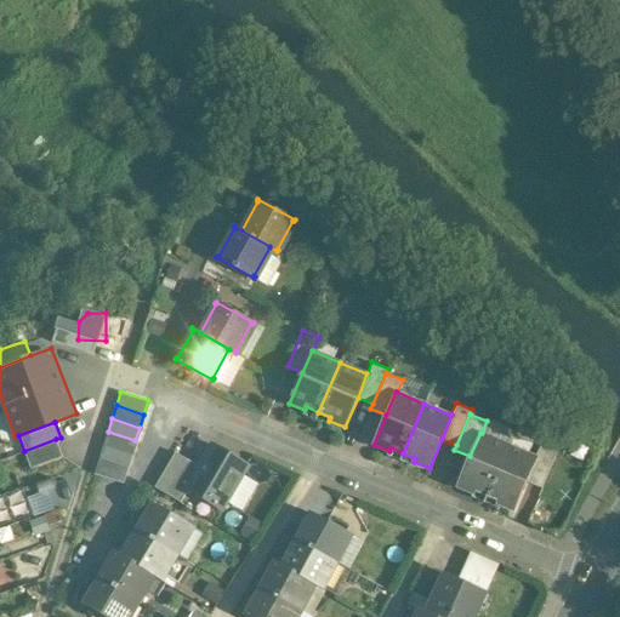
[(135,440),(108,432),(103,445),(131,453),(135,440)]
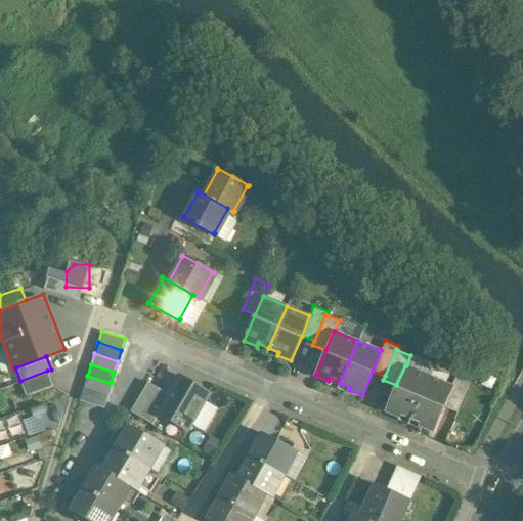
[(406,365),(405,365),(396,385),(386,410),(399,416),(400,414),(410,418),(429,376),(406,365)]
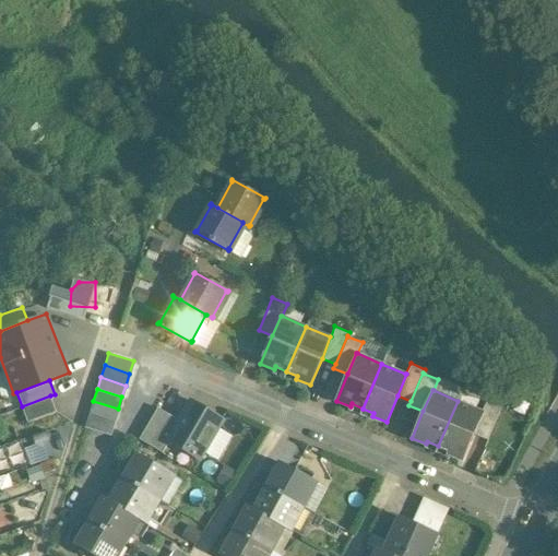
[(50,395),(22,406),(27,421),(56,410),(50,395)]
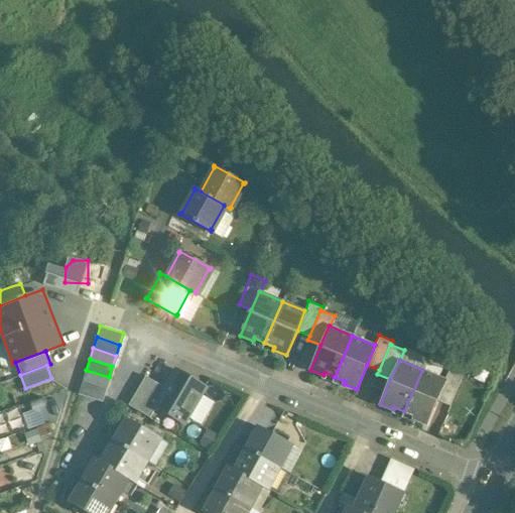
[(205,385),(176,369),(165,387),(154,406),(155,406),(182,422),(205,385)]
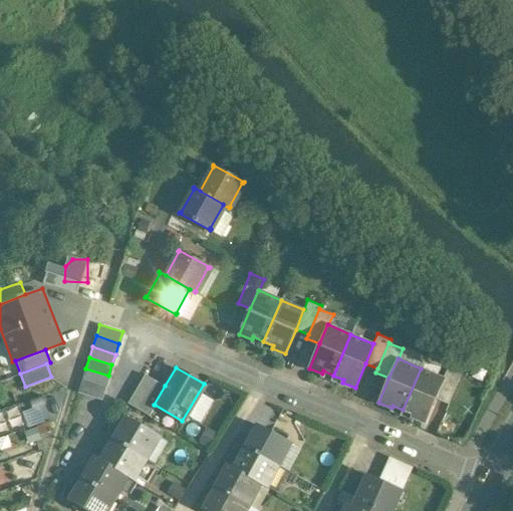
[(460,373),(447,367),(442,377),(443,377),(435,398),(448,403),(460,373)]
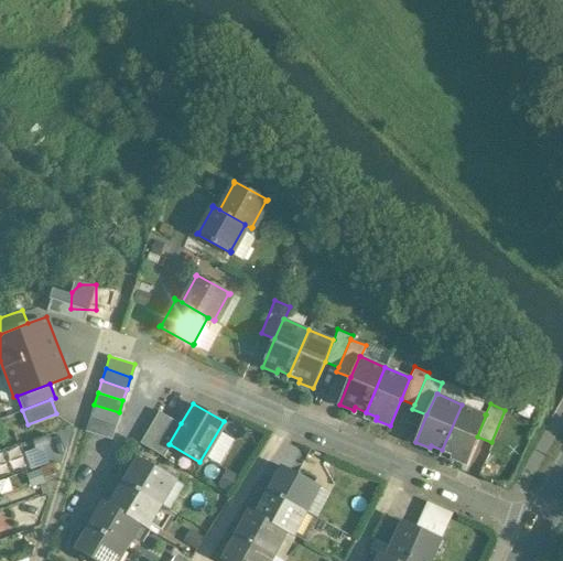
[(119,412),(94,405),(89,417),(115,424),(119,412)]
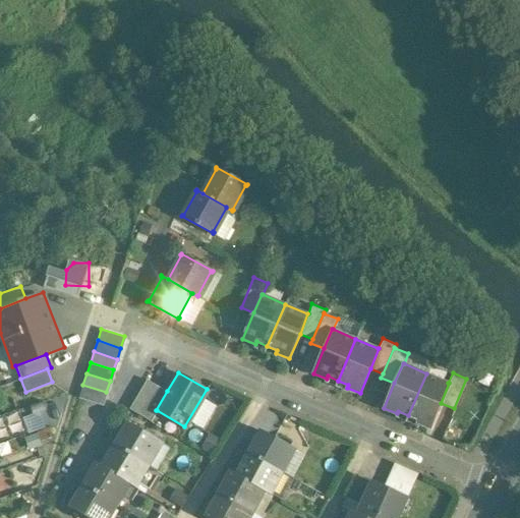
[(448,383),(426,373),(408,415),(418,419),(417,422),(430,427),(441,403),(449,383),(448,383)]
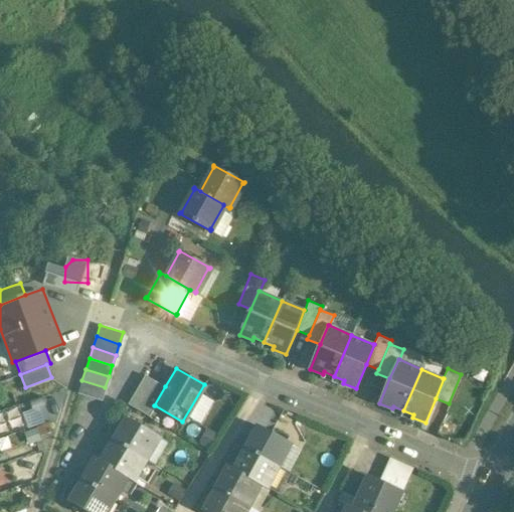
[(145,374),(128,403),(149,415),(155,405),(154,405),(165,386),(145,374)]
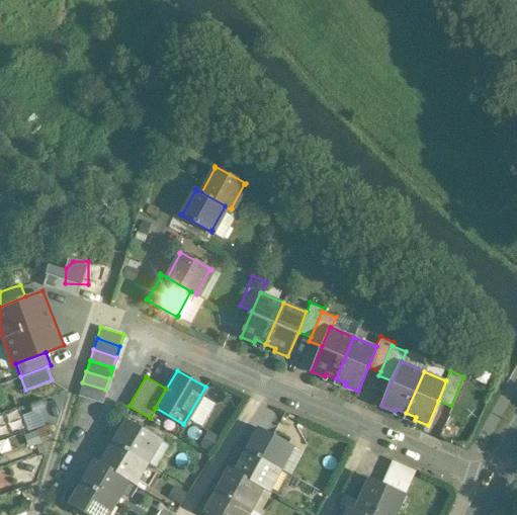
[(105,390),(82,382),(79,394),(101,402),(105,390)]
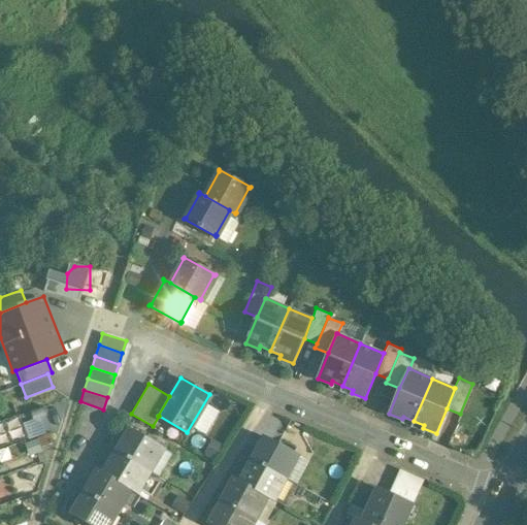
[(165,449),(129,427),(129,428),(129,429),(117,451),(152,471),(165,449)]
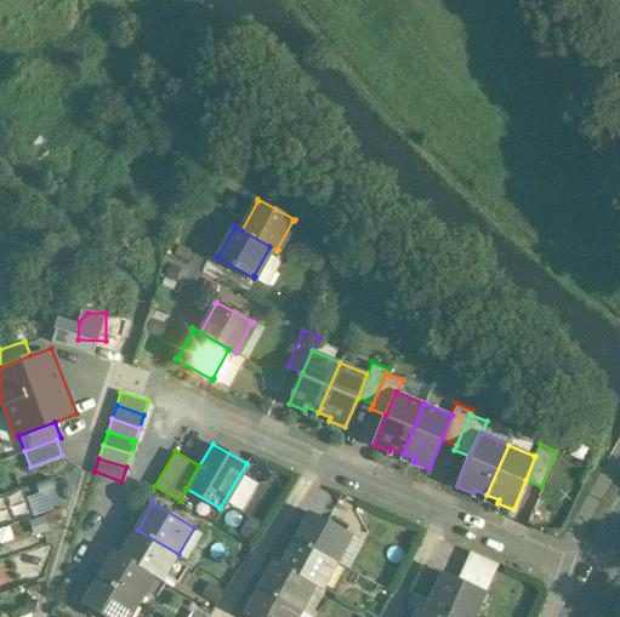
[(353,535),(310,512),(310,513),(296,538),(339,561),(353,535)]
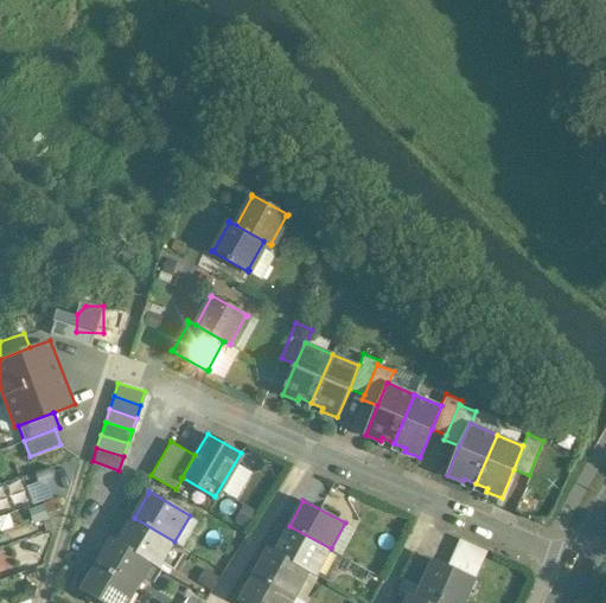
[(1,525),(5,539),(29,532),(24,518),(1,525)]
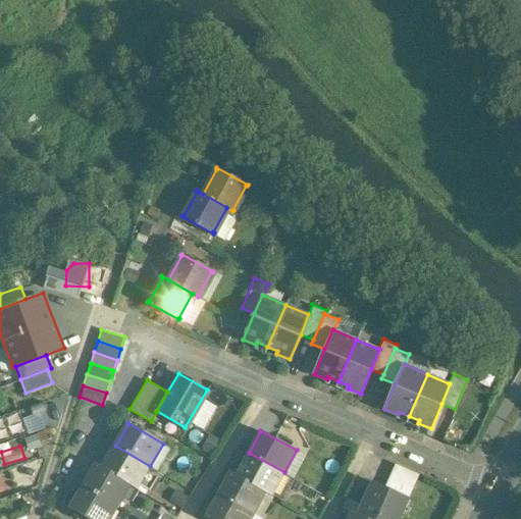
[(150,466),(115,446),(102,466),(102,467),(131,484),(137,488),(150,466)]
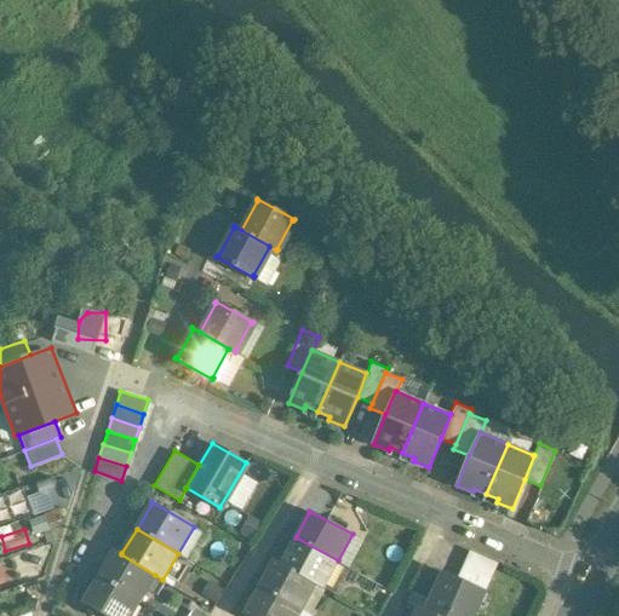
[(338,560),(296,537),(281,564),(315,583),(324,588),(338,560)]
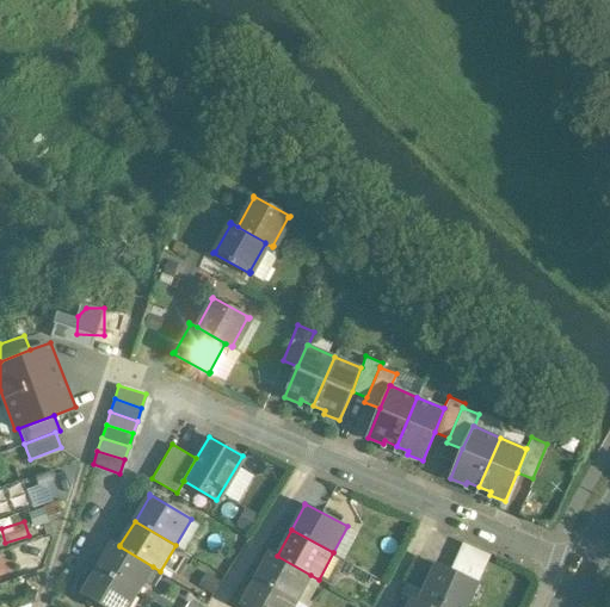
[(119,545),(112,540),(111,542),(112,543),(98,568),(139,592),(153,567),(119,546),(119,545)]
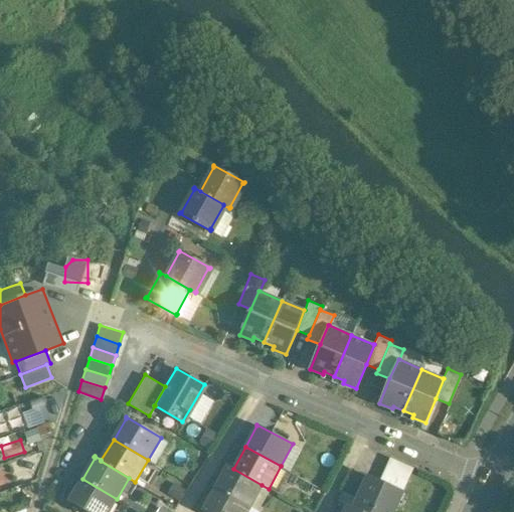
[(262,485),(233,469),(226,465),(214,488),(249,507),(262,485)]
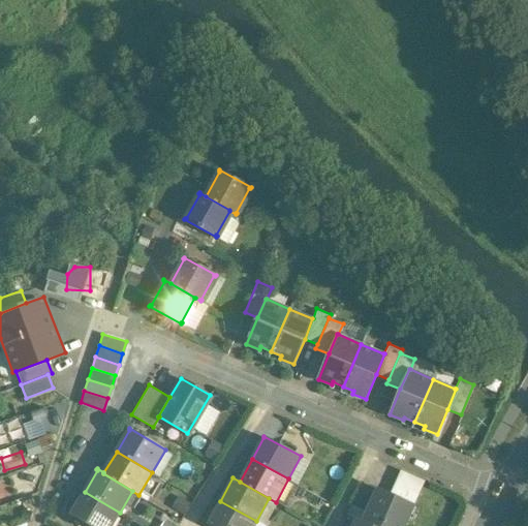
[(414,504),(377,488),(376,489),(377,490),(363,521),(363,522),(372,525),(402,525),(412,505),(413,505),(414,504)]
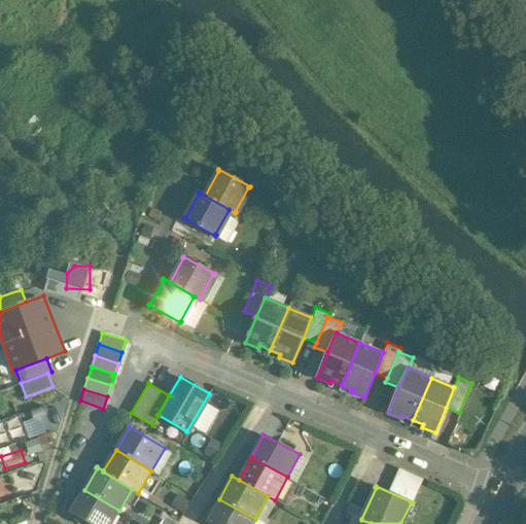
[(110,523),(119,511),(84,490),(71,511),(70,511),(70,512),(91,523),(110,523)]
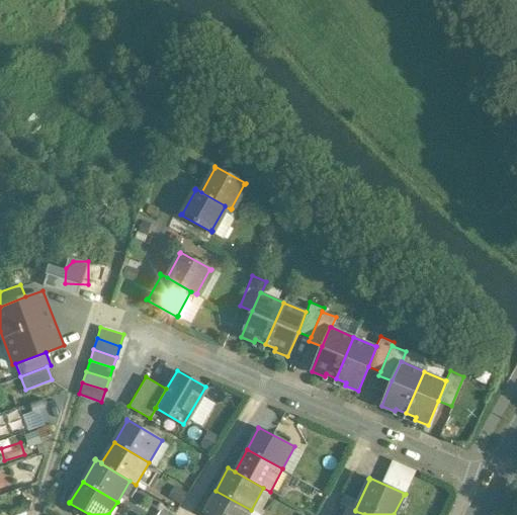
[(248,514),(251,510),(216,491),(204,512),(203,511),(203,512),(207,514),(248,514)]
